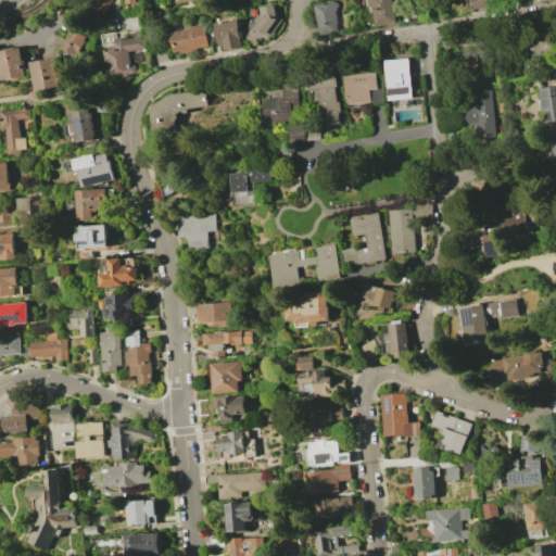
[(337,0),(330,0),(313,3),(318,35),(338,30),(336,23),(338,23),(336,10),(338,10),(337,0)]
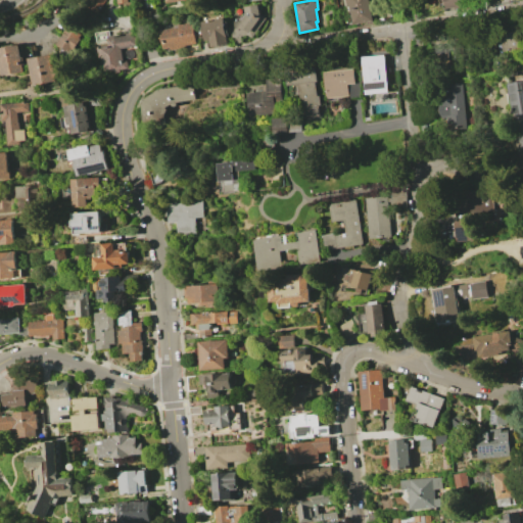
[(369,0),(373,20),(352,25),(349,6),(347,7),(347,5),(345,5),(343,0),(369,0)]
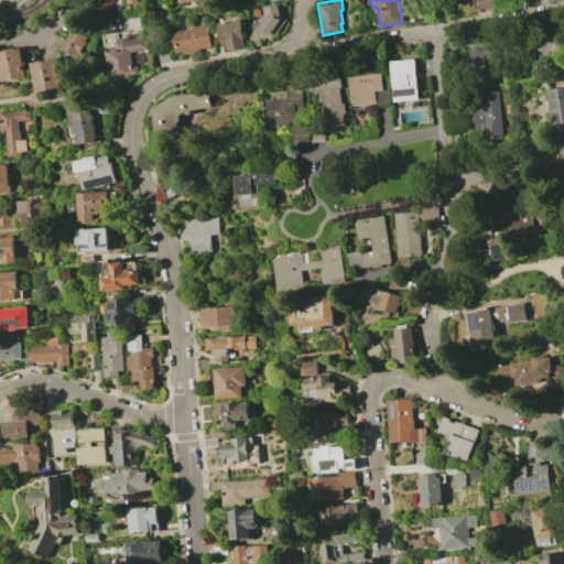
[(524,0),(525,2),(480,11),(478,0),(524,0)]
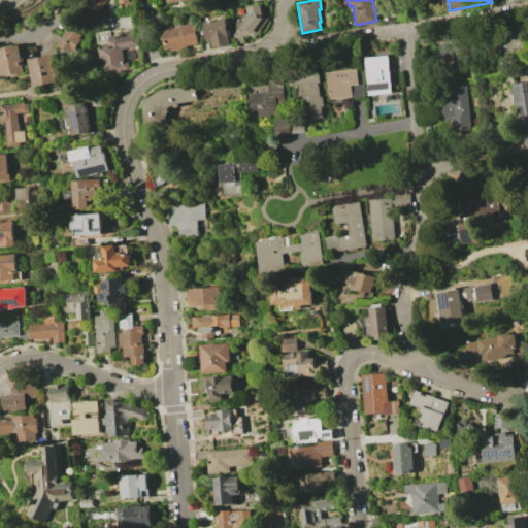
[(236,21),(237,36),(248,35),(254,38),(267,19),(263,15),(261,4),(245,7),(246,14),(244,20),(236,21)]
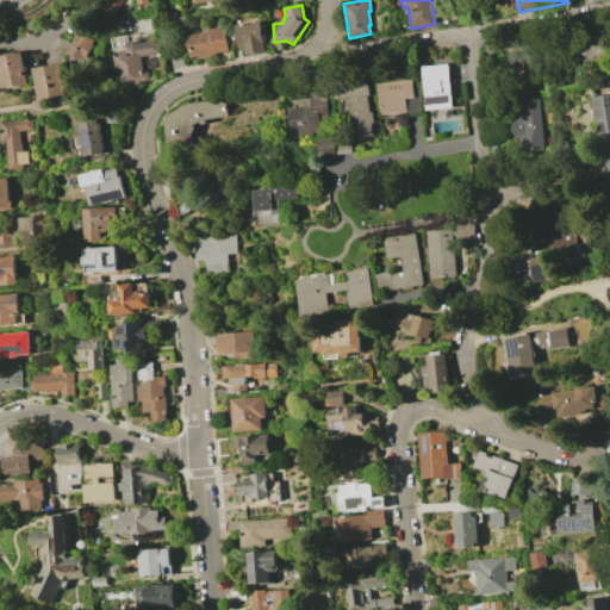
[(237,25),(263,22),(267,53),(247,55),(246,49),(241,50),(237,25)]
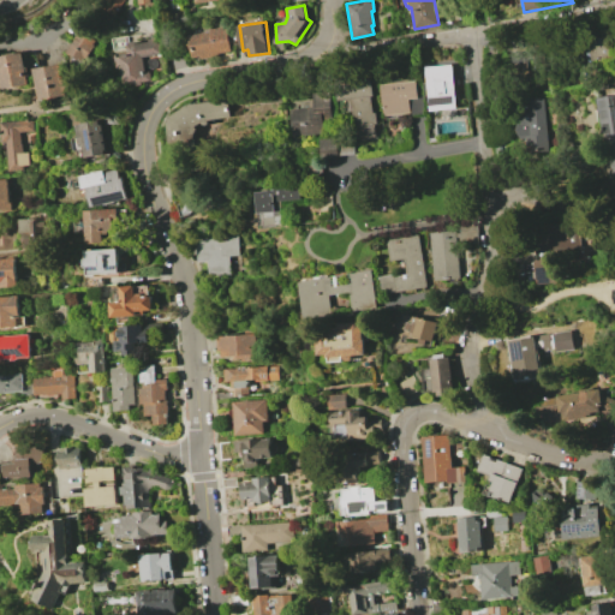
[(79,61),(94,39),(78,29),(64,53),(79,61)]
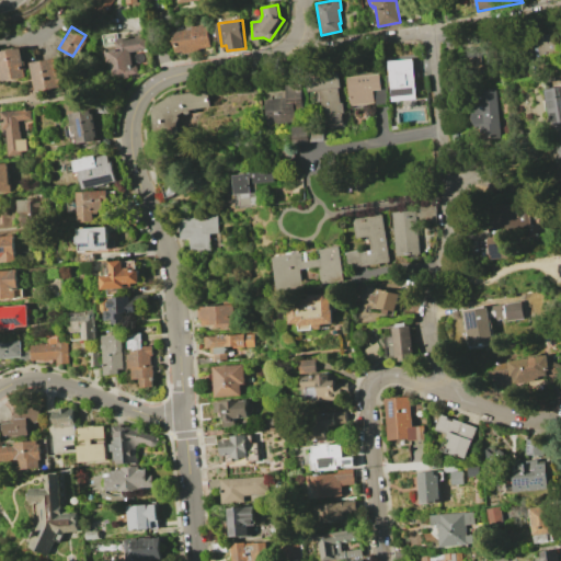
[(172,32),(175,53),(210,46),(206,26),(172,32)]
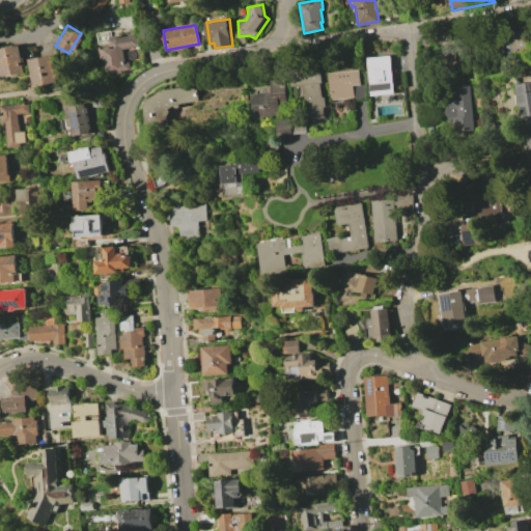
[(526,30),(530,49),(510,53),(506,35),(526,30)]
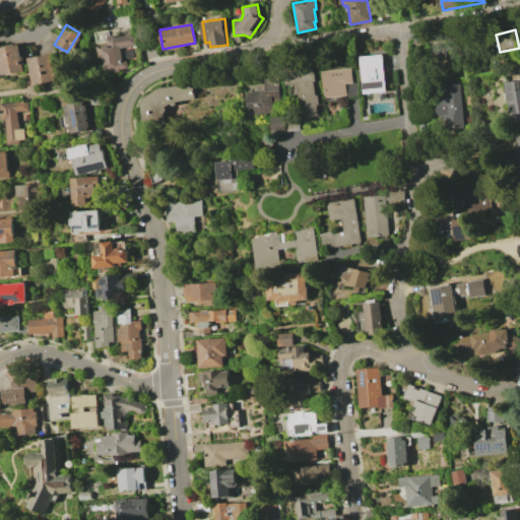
[(106,71),(128,67),(127,60),(123,60),(121,48),(137,46),(135,33),(106,38),(107,47),(102,48),(106,71)]
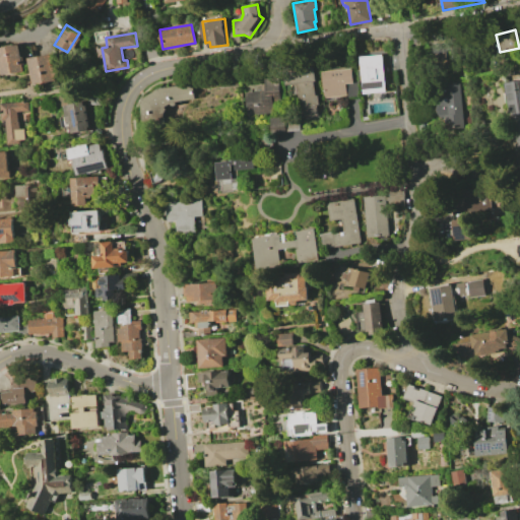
[(0,70),(0,48),(20,46),(24,73),(1,77),(0,70)]
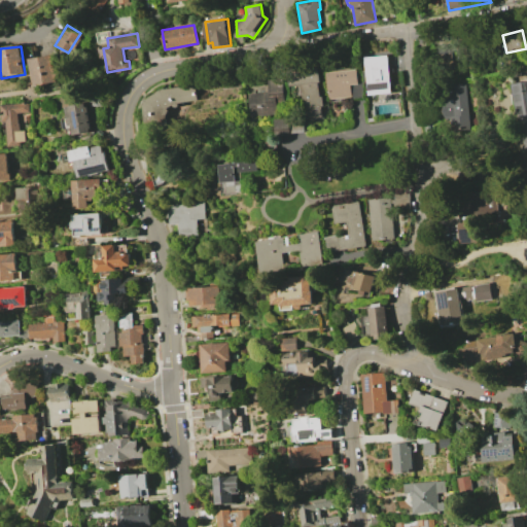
[(30,60),(53,56),(57,81),(34,85),(30,60)]
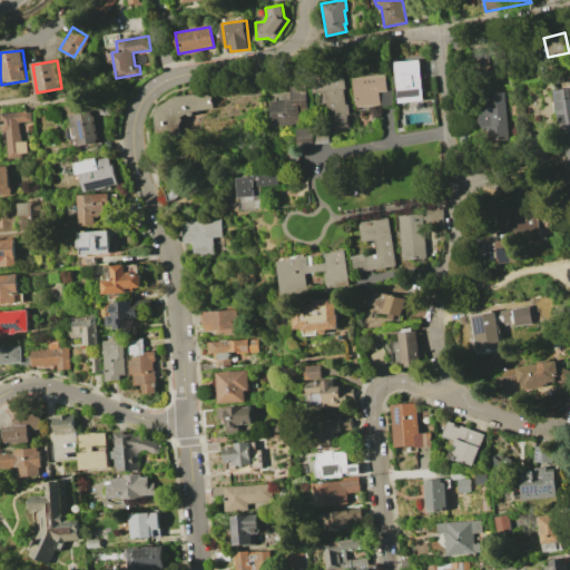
[(419,60),(422,100),(397,102),(393,62),(419,60)]
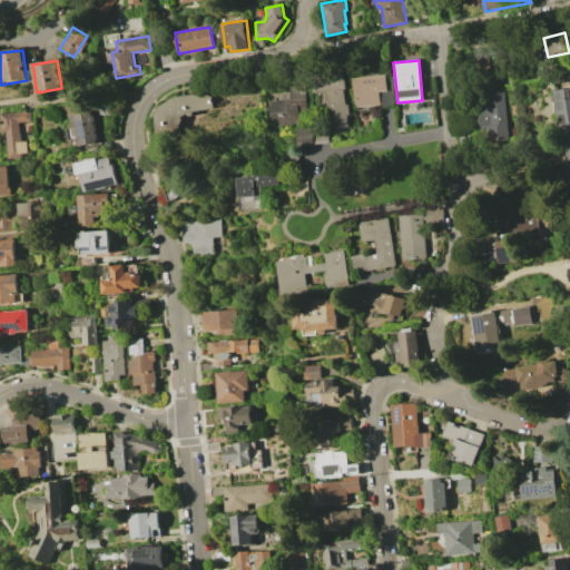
[(342,72),(344,89),(342,89),(346,127),(327,129),(323,91),(312,94),(310,77),(342,72)]
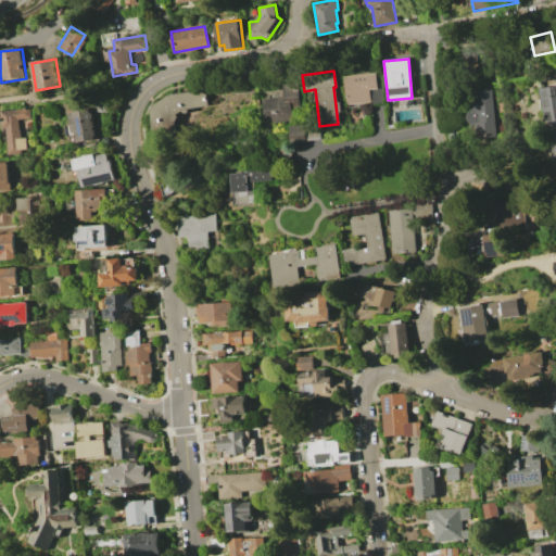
[(375,73),(376,87),(380,87),(382,103),(368,104),(368,103),(345,105),(342,76),(375,73)]
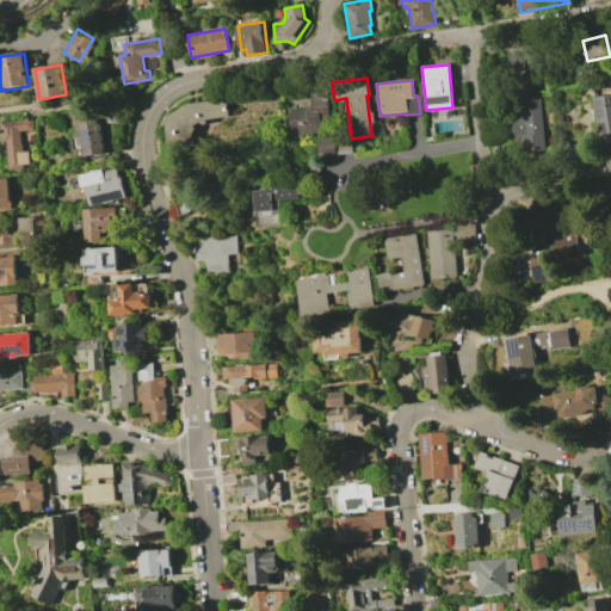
[(307,107),(307,102),(310,100),(310,93),(327,92),(329,122),(320,123),(321,133),(291,135),(289,110),(307,107)]
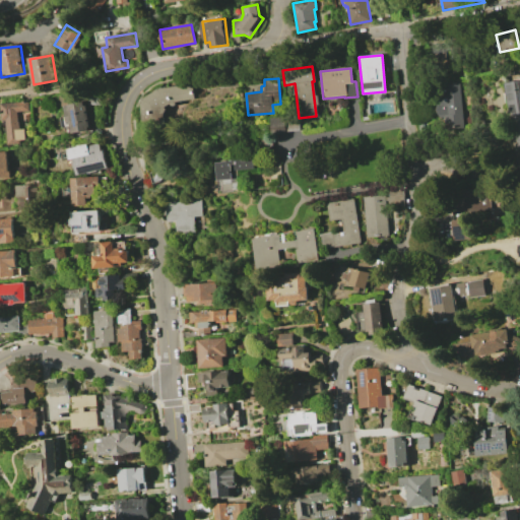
[(519,79),(519,145),(517,146),(513,125),(511,125),(503,83),(519,79)]
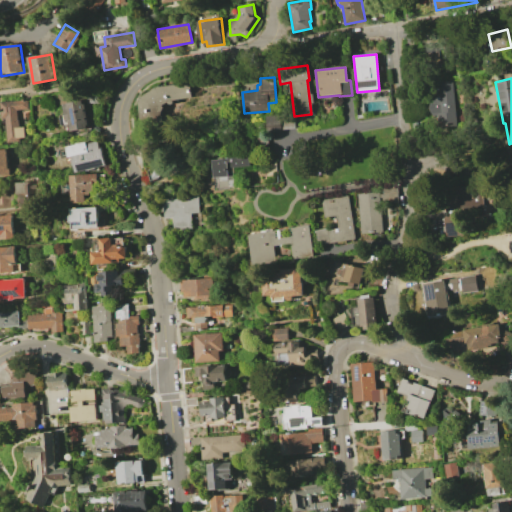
[(142,128),(164,126),(162,112),(163,105),(168,102),(174,99),(192,98),(190,82),(159,86),(142,97),(140,100),(142,128)]
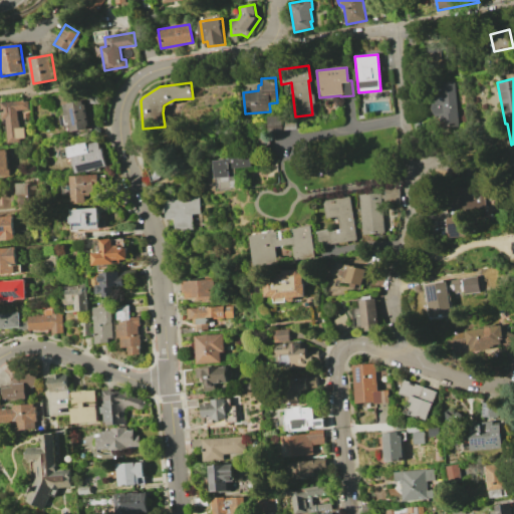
[(453,83),(458,126),(432,130),(428,86),(453,83)]
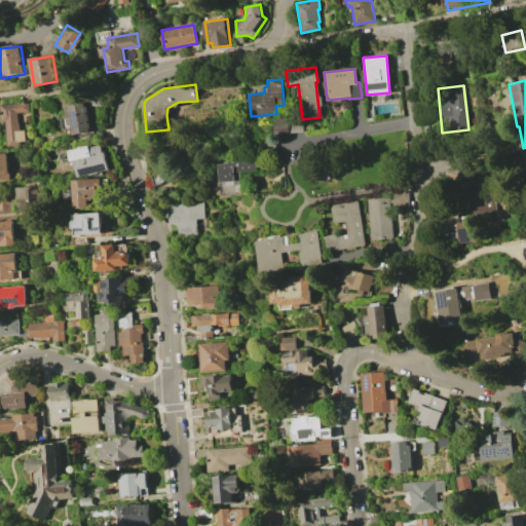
[(17,114),(29,113),(28,102),(0,104),(0,113),(1,121),(5,121),(7,147),(21,146),(17,114)]
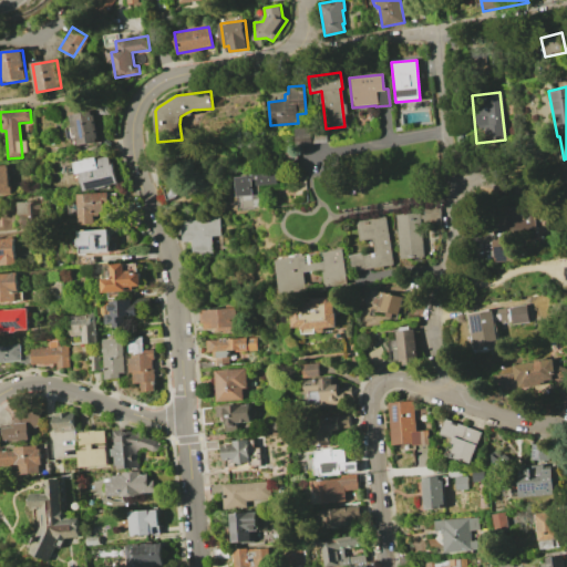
[(96,142),(92,112),(70,115),(73,135),(76,134),(79,145),(96,142)]
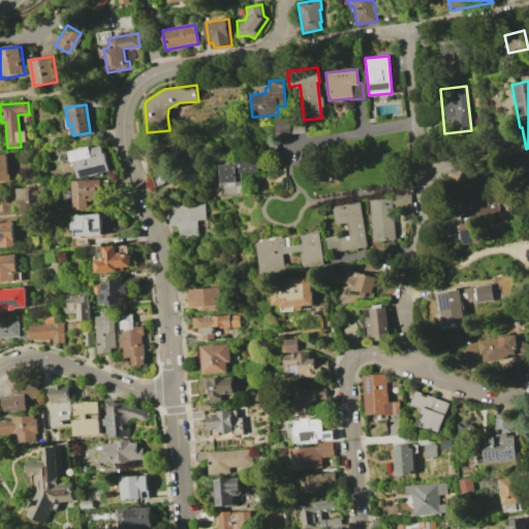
[(274,120),(275,136),(290,135),(288,118),(274,120)]
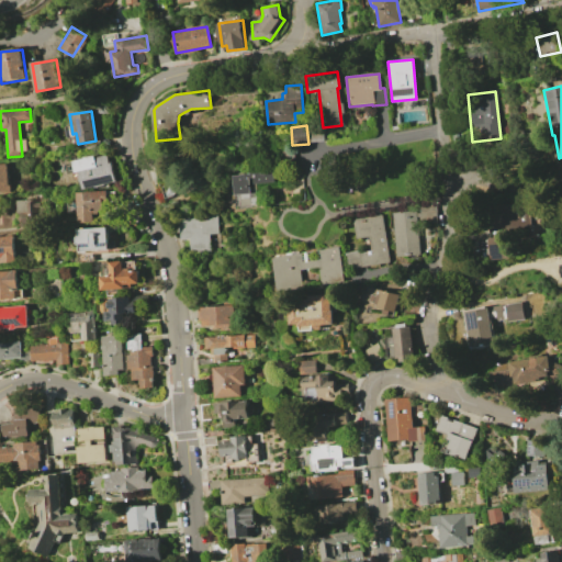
[(116,181),(110,152),(74,160),(77,172),(80,171),(85,189),(116,181)]
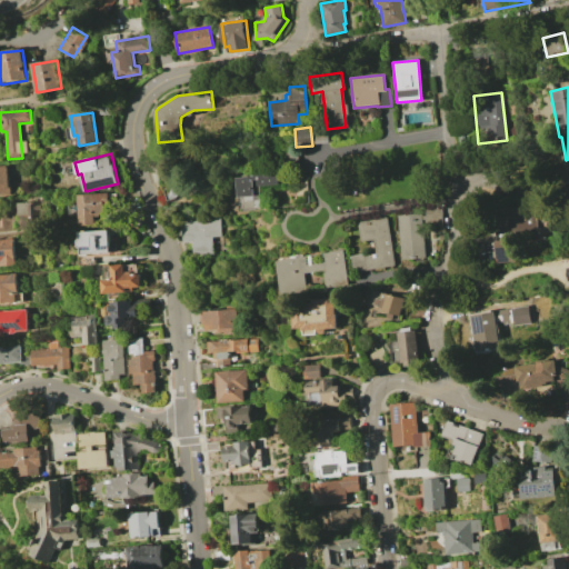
[(157,162),(167,201),(205,192),(195,153),(157,162)]
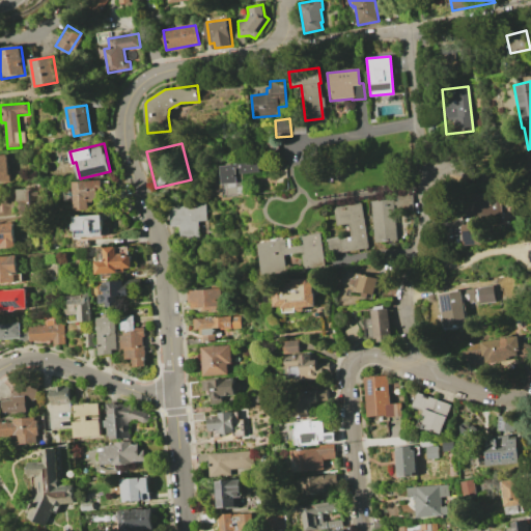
[(0,183),(8,183),(7,156),(0,155),(0,183)]
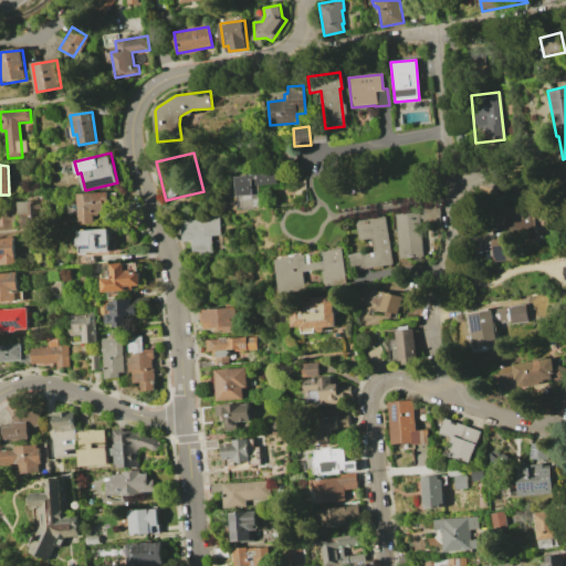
[(248,176),(248,174),(275,171),(276,184),(259,185),(260,199),(253,199),(253,209),(238,210),(237,196),(238,195),(237,177),(248,176)]
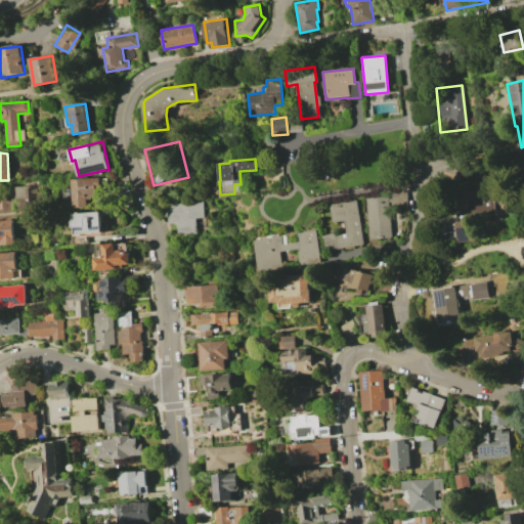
[(100,177),(72,179),(75,208),(88,207),(88,199),(102,198),(100,177)]
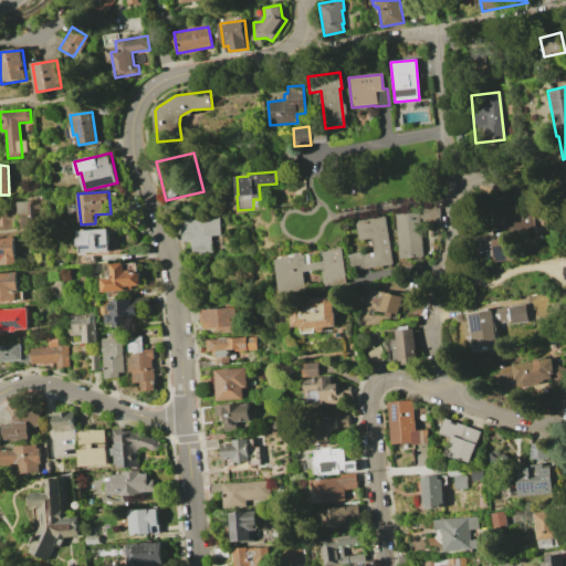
[(535,229),(510,232),(513,259),(495,261),(486,205),(531,198),(535,229)]
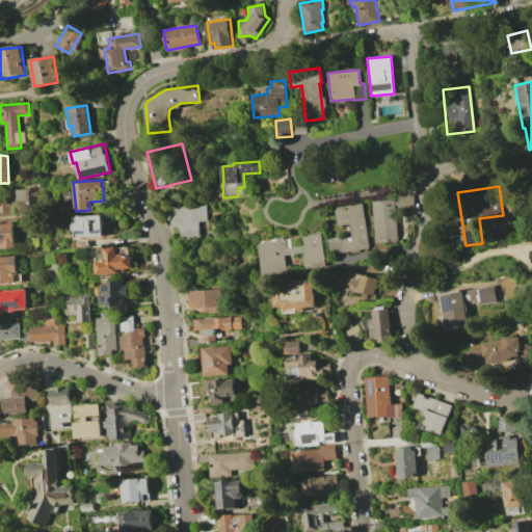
[(16,190),(18,215),(37,213),(35,188),(16,190)]
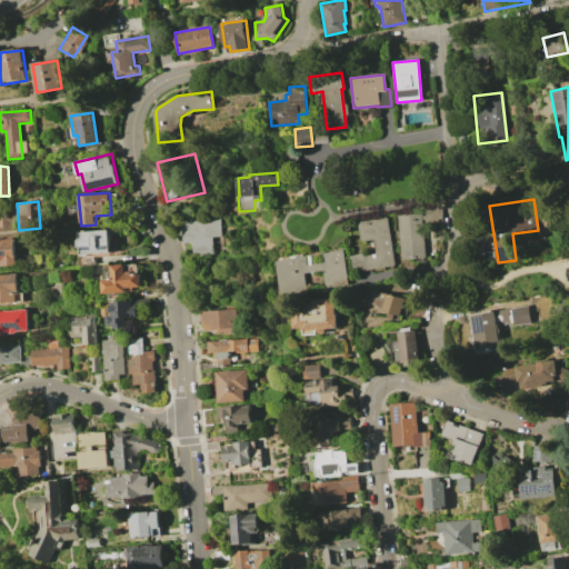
[(423,208),(423,223),(441,223),(441,208),(423,208)]
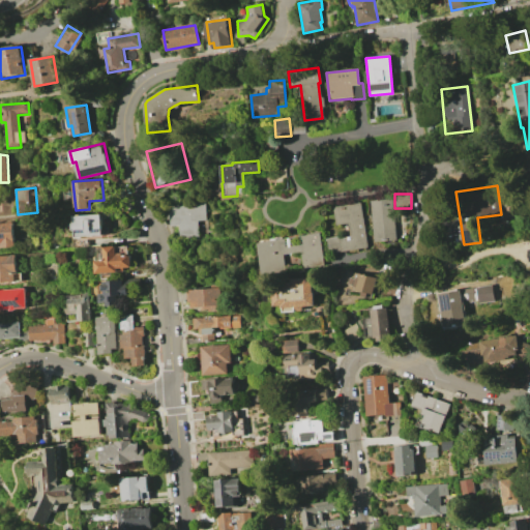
[(391,199),(395,239),(374,241),(370,200),(391,199)]
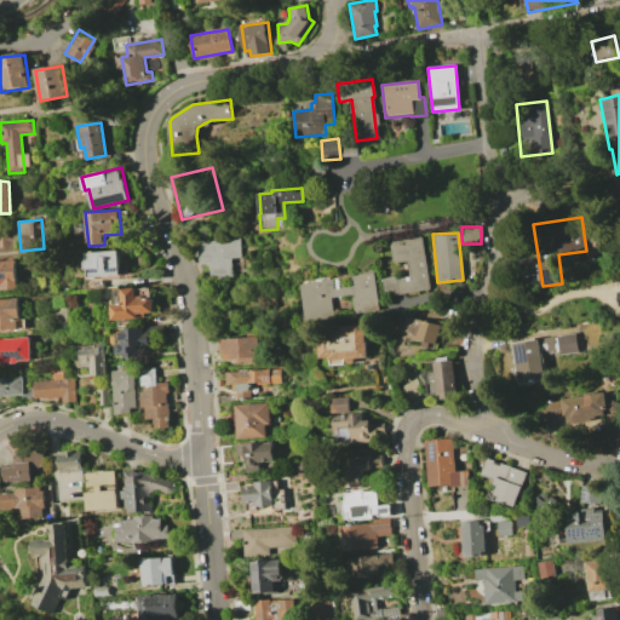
[(396,276),(397,279),(408,276),(406,260),(392,263),(389,242),(420,236),(429,288),(384,296),(382,279),(396,276)]
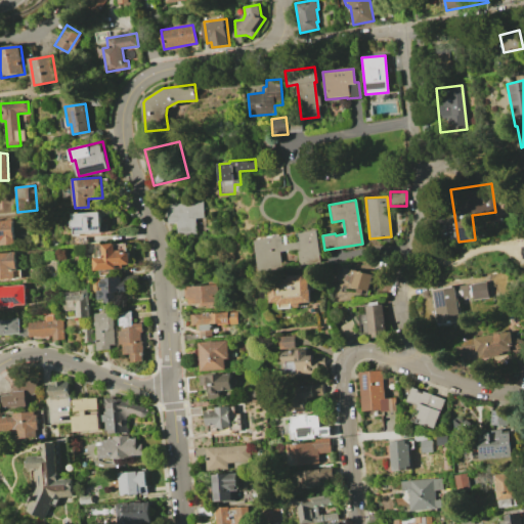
[(201,201),(202,217),(193,218),(194,234),(177,235),(176,221),(168,222),(167,204),(182,202),(201,201)]
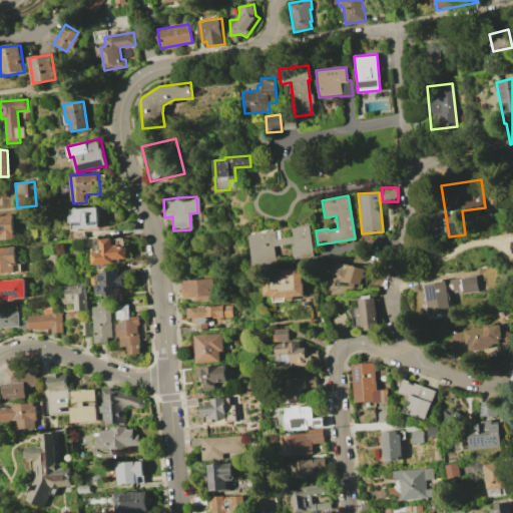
[(100,227),(99,207),(73,208),(74,229),(100,227)]
